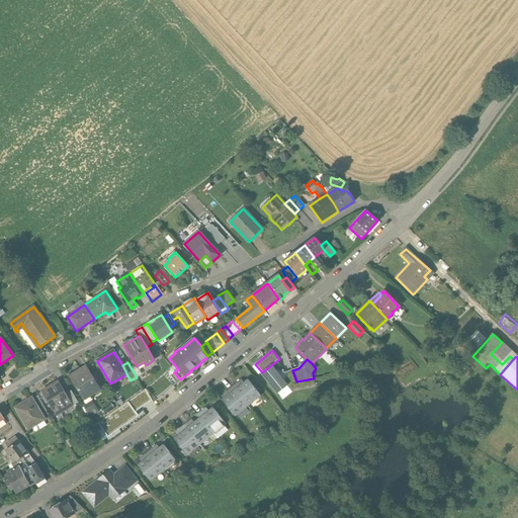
[(145,389),(152,401),(153,403),(180,379),(174,372),(178,369),(174,364),(145,389)]
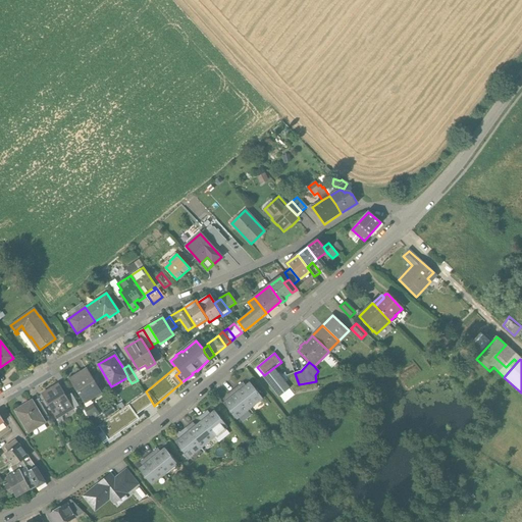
[(280,376),(273,368),(264,375),(262,376),(278,397),(290,388),(280,376)]
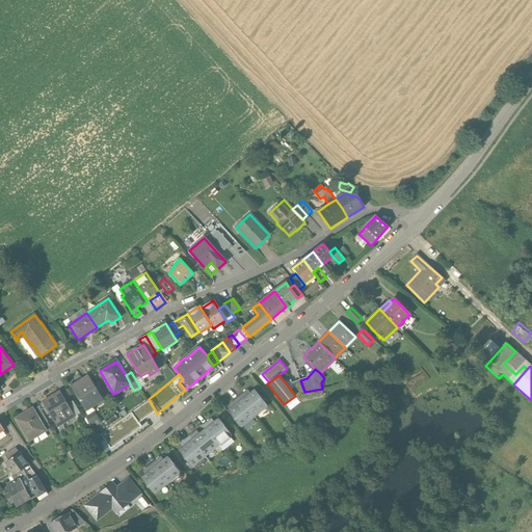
[(103,401),(88,376),(72,387),(84,408),(90,404),(92,407),(103,401)]
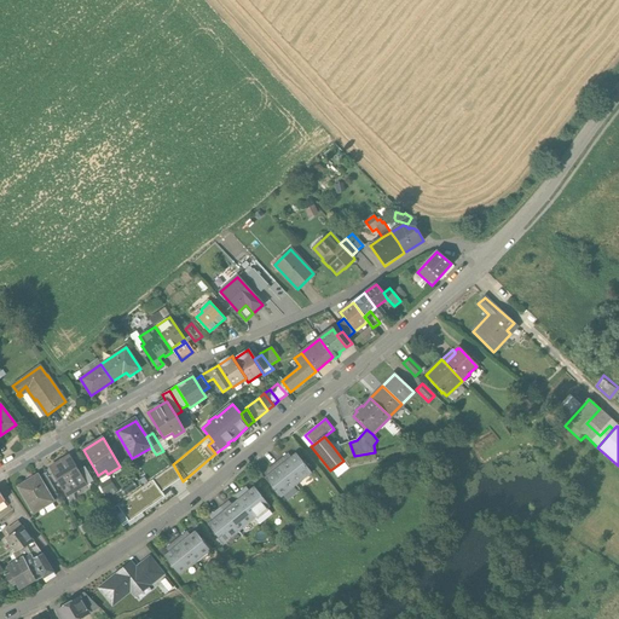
[(354,456),(354,457),(350,443),(339,446),(337,443),(333,446),(343,461),(350,467),(350,466),(376,461),(375,452),(354,456)]
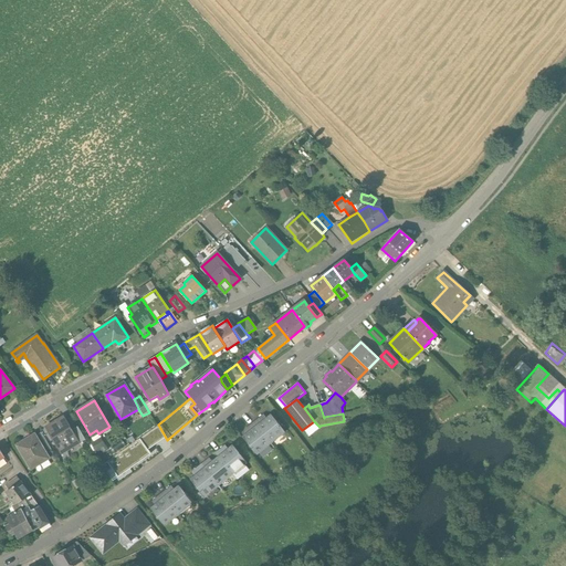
[(263,415),(253,422),(257,426),(265,418),(263,415)]
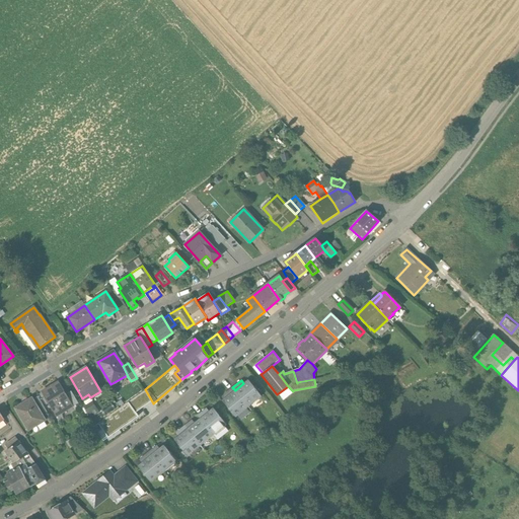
[(261,396),(247,380),(243,383),(235,390),(248,408),(261,396)]
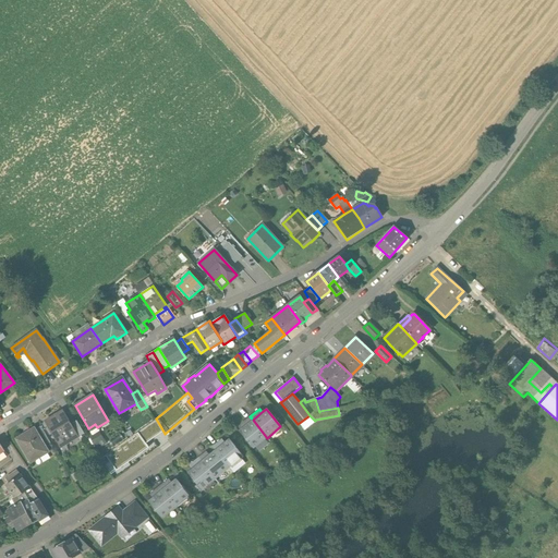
[(63,411),(45,422),(61,448),(79,437),(71,424),(63,411)]
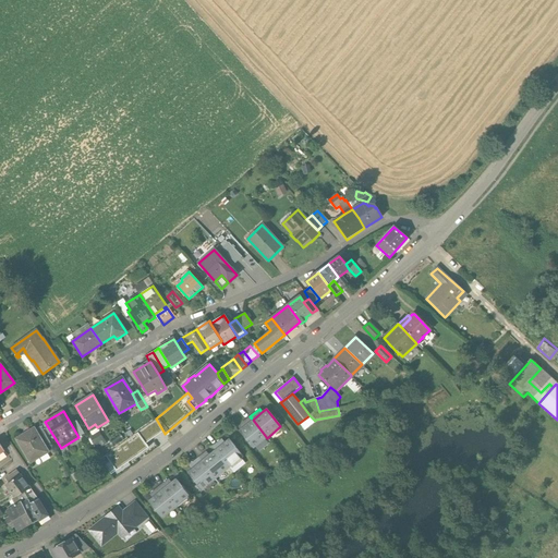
[(250,416),(241,424),(243,427),(253,420),(250,416)]
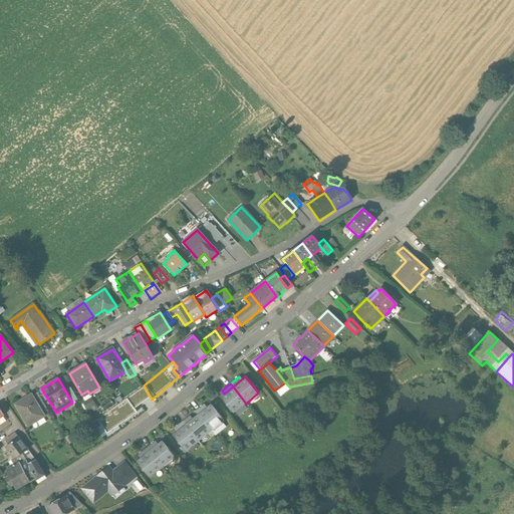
[(134,409),(135,409),(151,398),(144,386),(126,399),(134,409)]
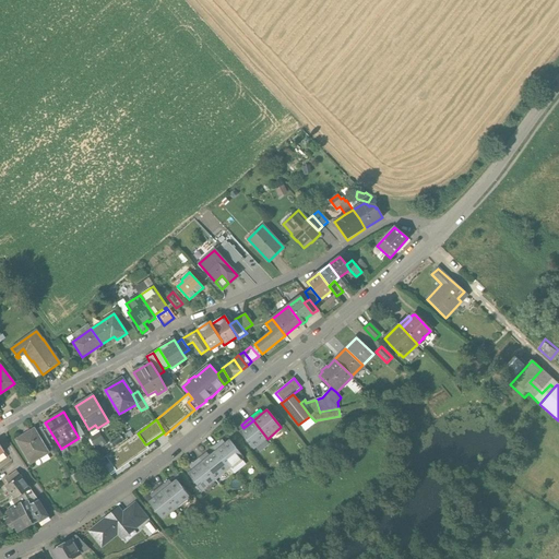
[(244,428),(239,432),(253,450),(268,439),(253,420),(244,428)]
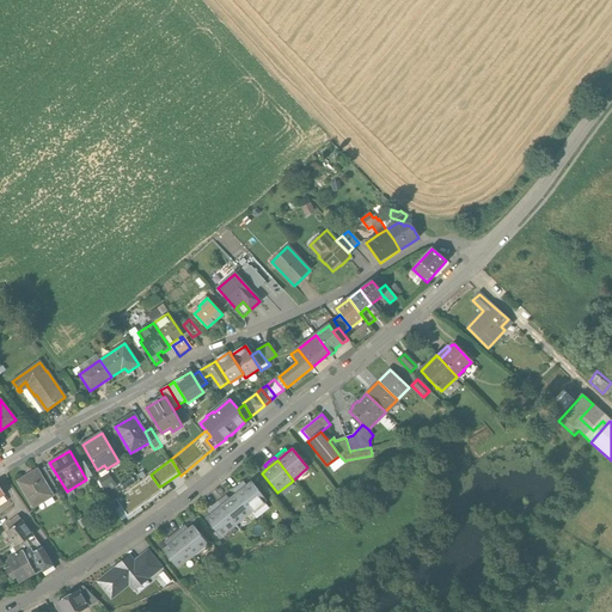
[(92,476),(84,461),(78,465),(86,479),(92,476)]
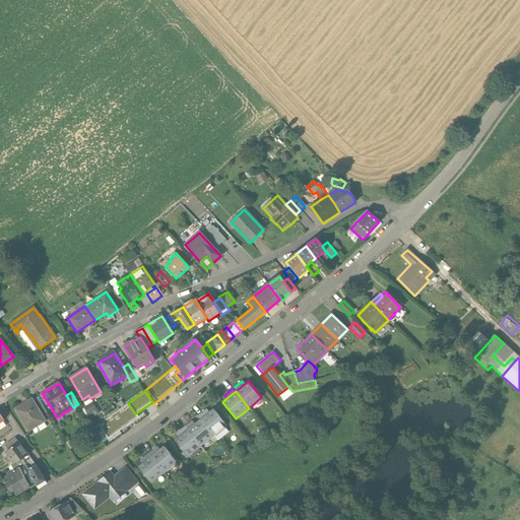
[(49,416),(38,398),(33,401),(44,419),(49,416)]
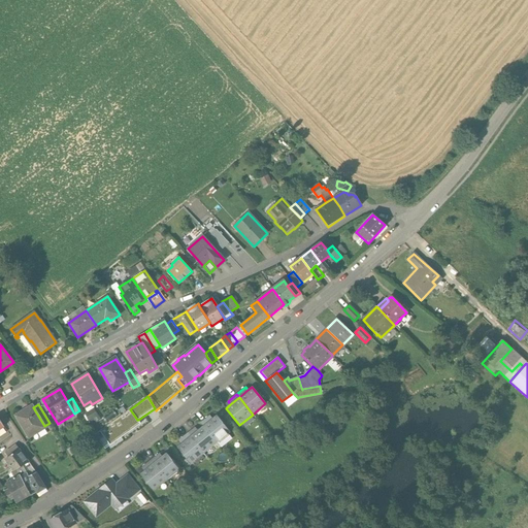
[(33,407),(32,405),(22,411),(23,414),(17,418),(29,438),(45,428),(44,426),(33,407)]
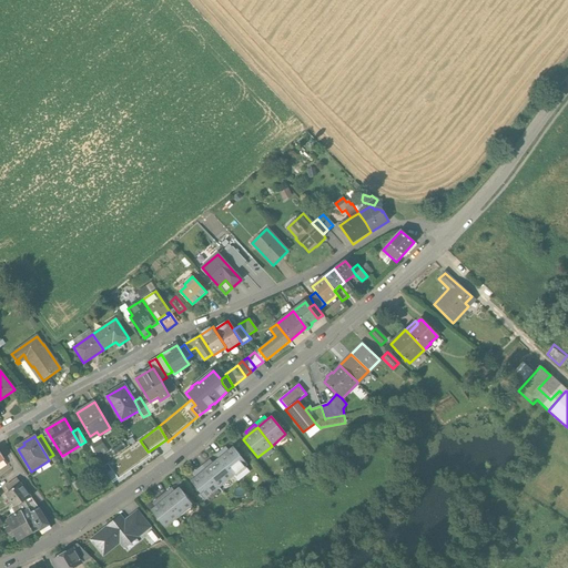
[(140,440),(108,464),(118,479),(151,456),(149,452),(148,452),(140,440)]
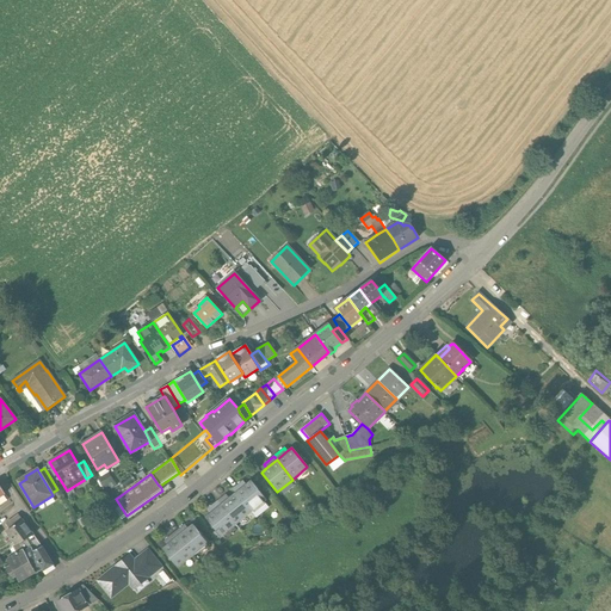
[(242,481),(233,489),(235,493),(246,485),(242,481)]
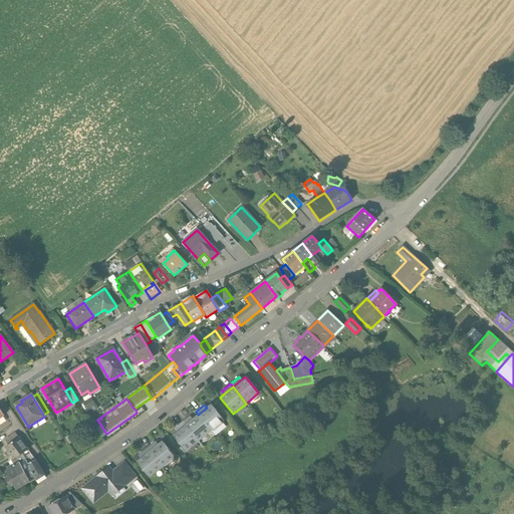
[(224,421),(211,405),(207,408),(198,415),(211,431),(224,421)]
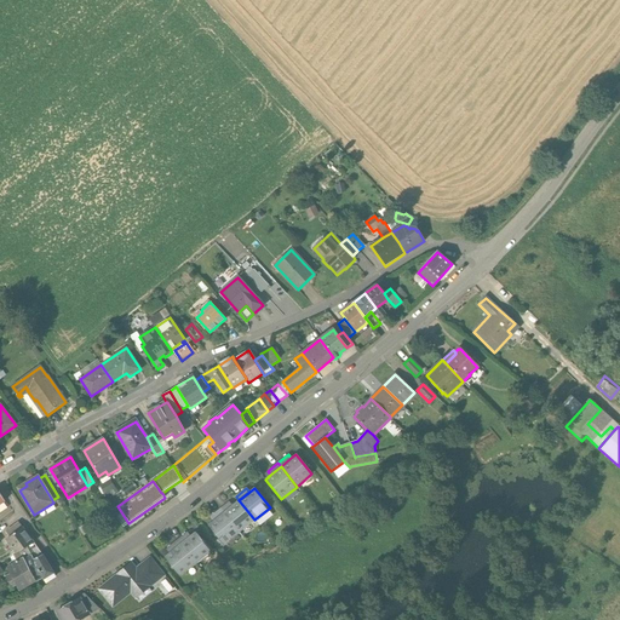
[(254,520),(239,500),(233,506),(223,514),(239,533),(254,520)]
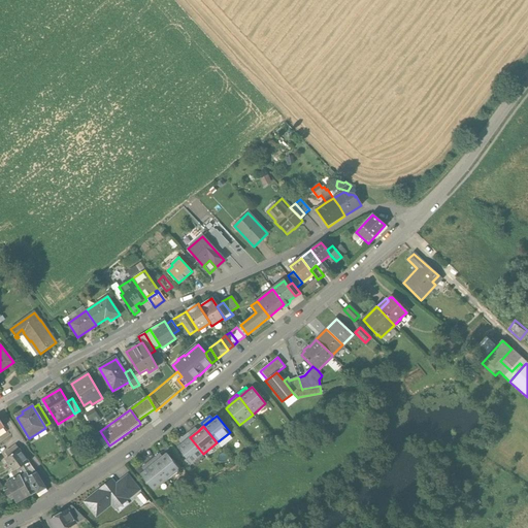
[(195,428),(188,434),(190,437),(198,431),(195,428)]
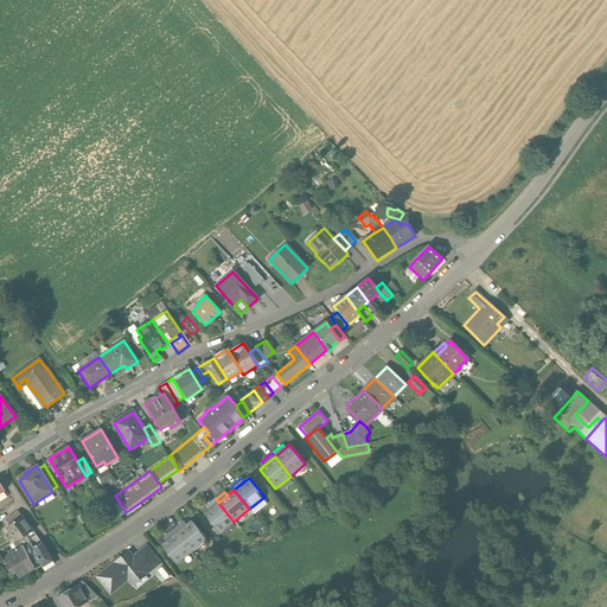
[(216,499),(205,508),(209,511),(218,503),(216,499)]
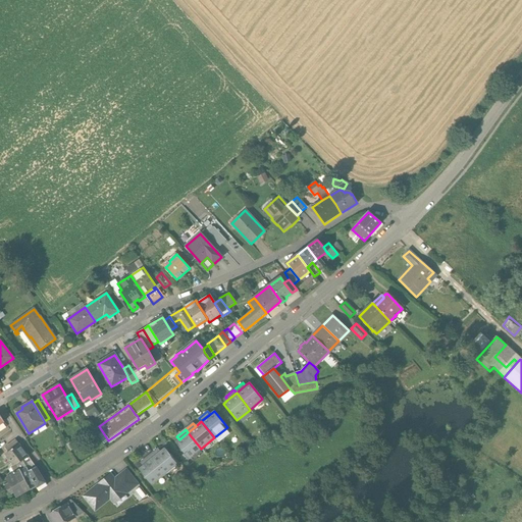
[(201,449),(188,432),(179,439),(175,442),(189,459),(201,449)]
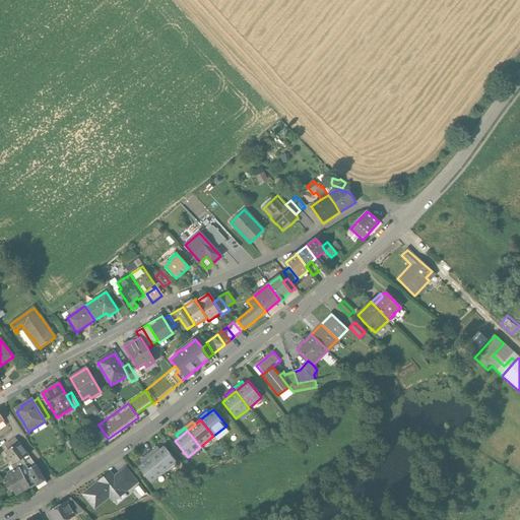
[(28,455),(15,438),(5,446),(8,450),(5,453),(14,464),(16,463),(22,459),(28,455)]
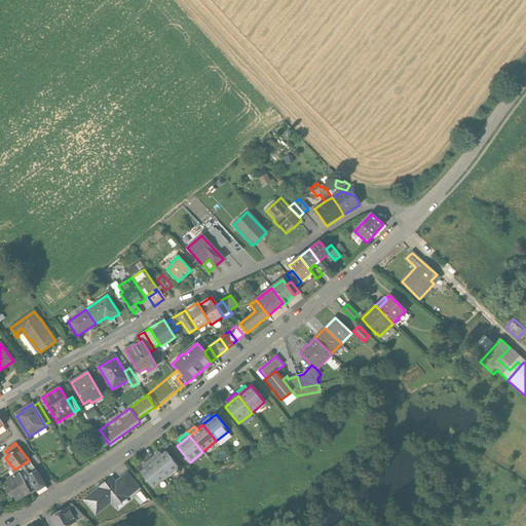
[(159,452),(150,459),(152,462),(161,455),(159,452)]
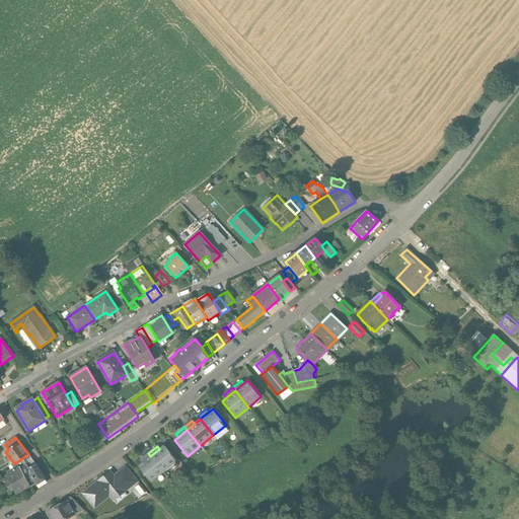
[(176,462),(163,446),(159,449),(150,456),(163,472),(176,462)]
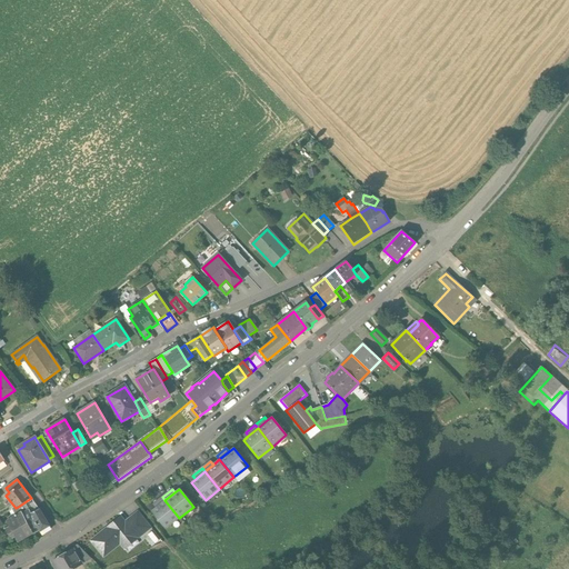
[(162,497),(152,505),(156,508),(165,500),(162,497)]
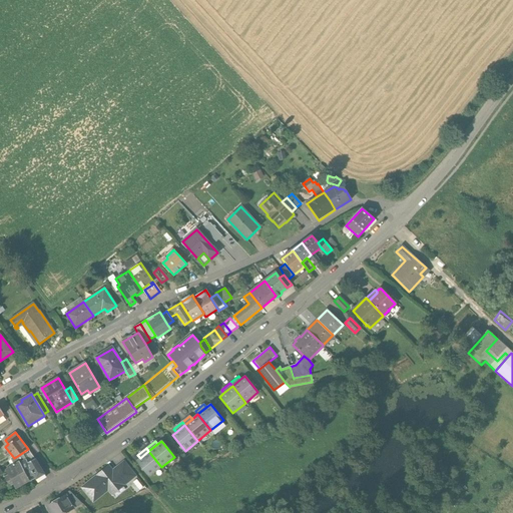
[(44,474),(35,459),(28,449),(22,453),(25,460),(26,460),(28,463),(27,463),(35,478),(38,482),(45,477),(44,475),(44,474)]
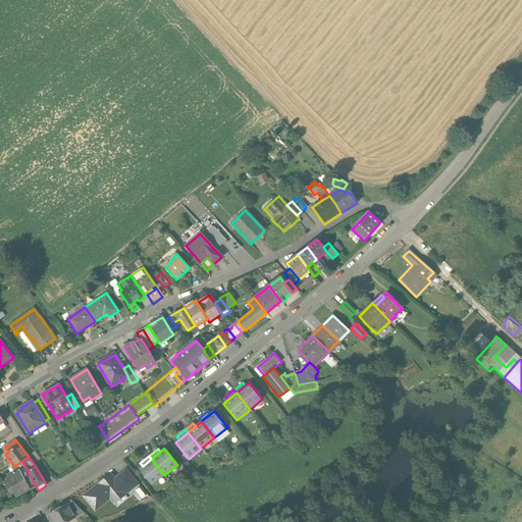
[(143,466),(139,469),(152,485),(164,475),(151,459),(143,466)]
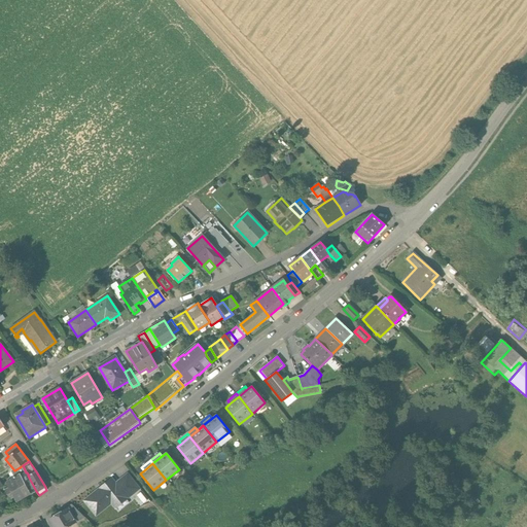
[(20,476),(16,469),(14,470),(7,473),(11,480),(6,483),(9,488),(6,490),(9,496),(12,494),(16,501),(30,494),(20,476)]
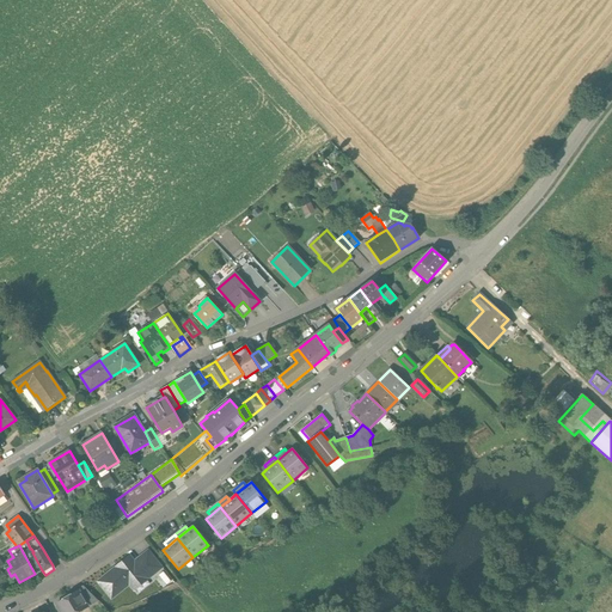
[(42,570),(32,552),(34,552),(31,549),(24,552),(23,552),(35,574),(42,570)]
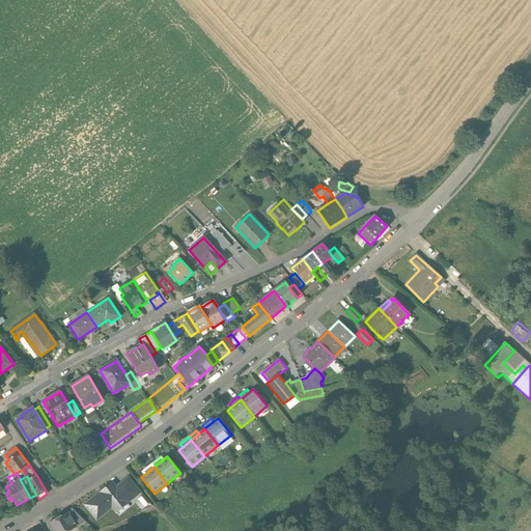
[(130,478),(120,485),(132,500),(141,493),(130,478)]
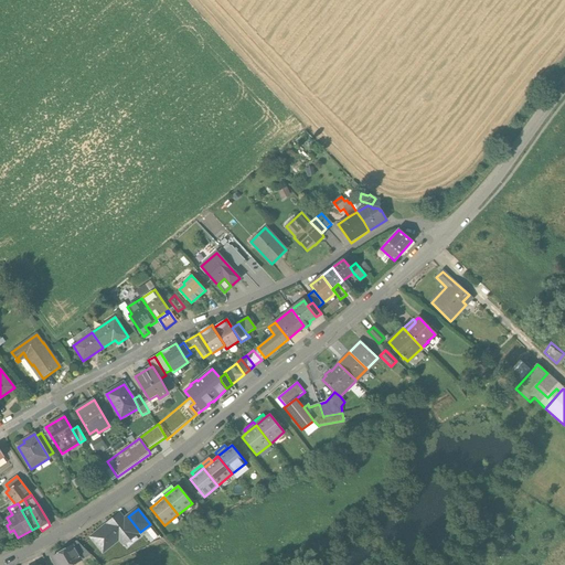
[(124,521),(119,515),(92,537),(103,552),(119,539),(121,542),(138,530),(140,533),(140,532),(128,516),(124,521)]
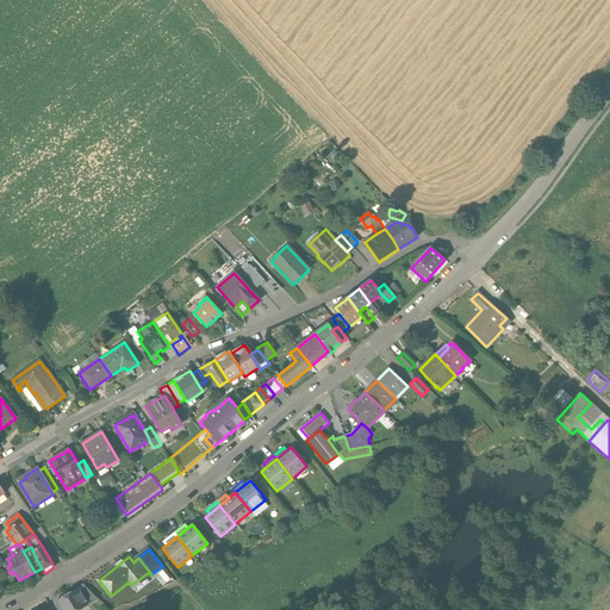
[(78,590),(56,603),(60,608),(58,609),(78,609),(87,605),(78,590)]
